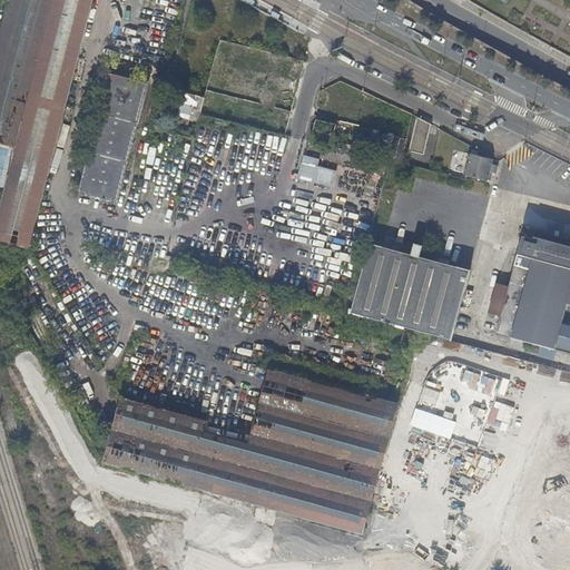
[(0,143),(19,148),(0,218),(0,239),(29,248),(92,0),(9,0),(0,39),(0,143)]
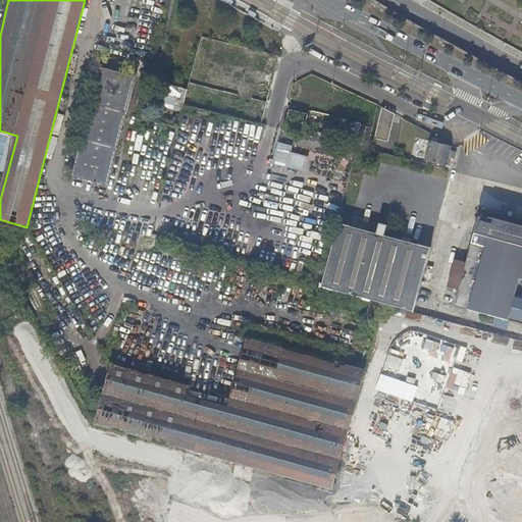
[(230,62),(218,59),(216,65),(228,68),(230,62)]
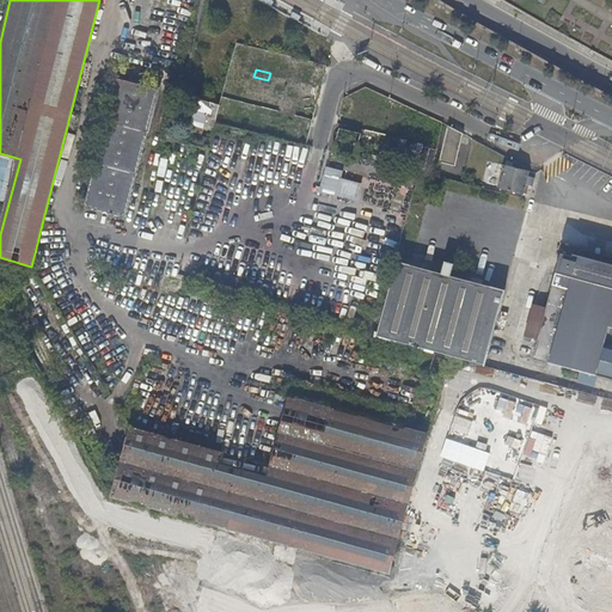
[(111,213),(110,218),(112,218),(114,214),(126,216),(159,90),(138,85),(136,87),(117,83),(85,207),(111,213)]
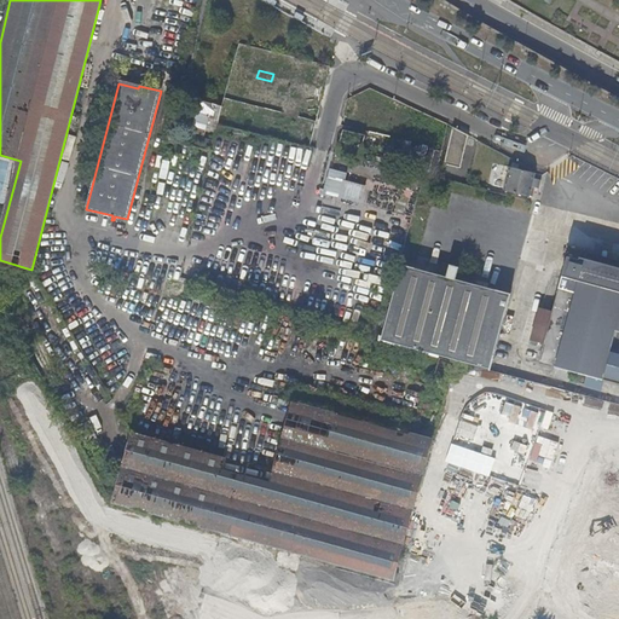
[(200,108),(194,131),(206,134),(207,126),(209,117),(219,120),(223,105),(191,97),(189,105),(200,108)]
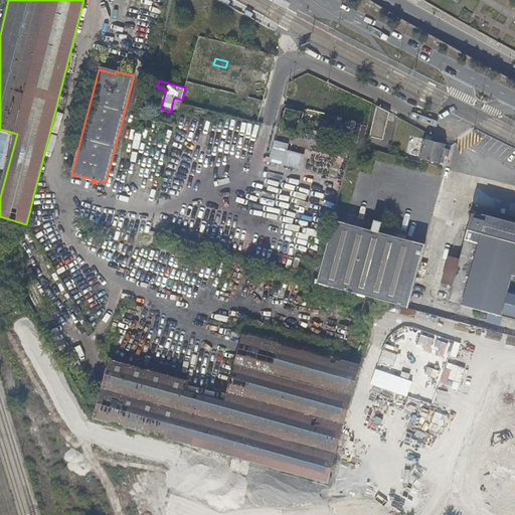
[(308,106),(307,110),(323,114),(325,106),(326,100),(310,96),(311,90),(297,86),(293,102),(308,106)]
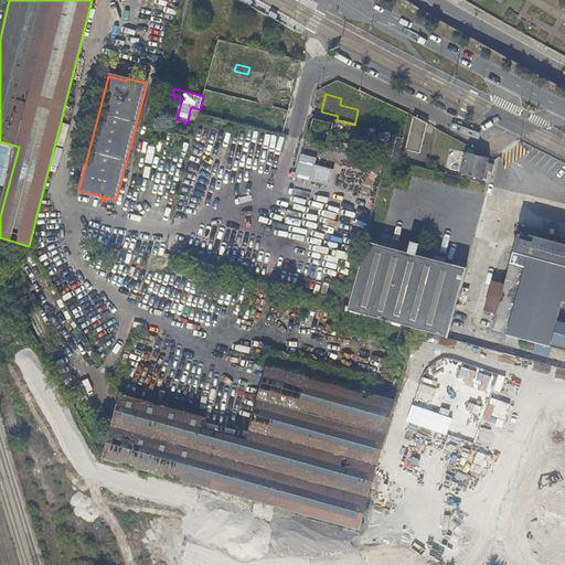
[(238,103),(234,121),(241,124),(245,105),(238,103)]
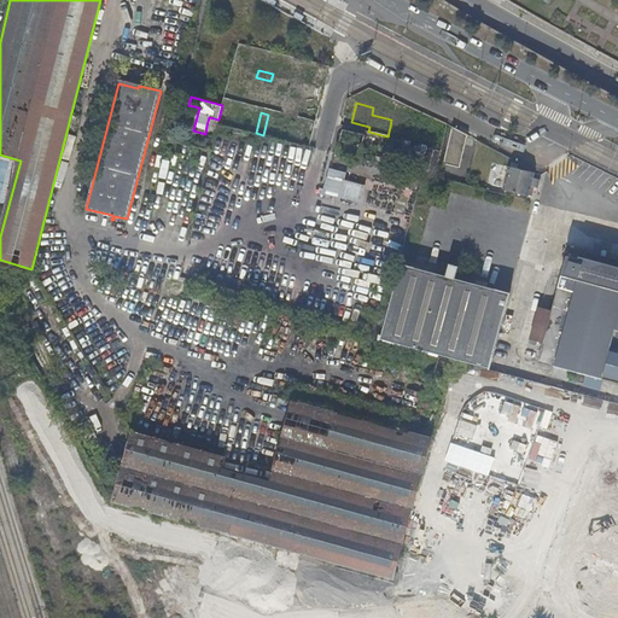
[(209,117),(207,126),(216,128),(217,123),(219,120),(209,117)]
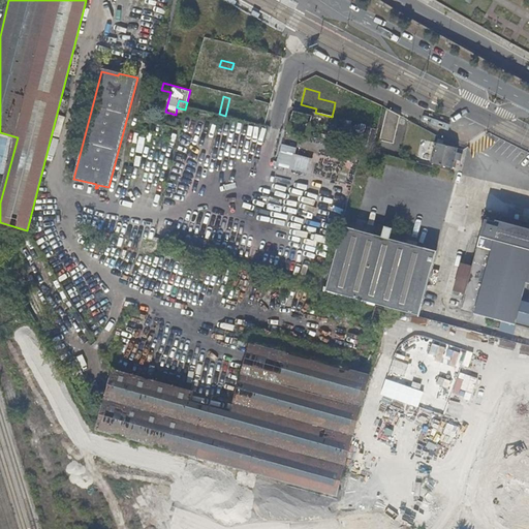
[(400,116),(386,109),(379,141),(394,144),(400,116)]
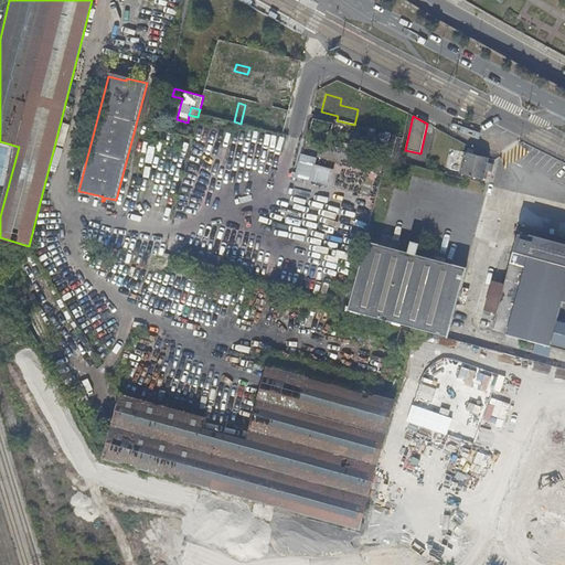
[(192,126),(187,125),(184,124),(182,134),(193,137),(195,125),(193,124),(192,126)]
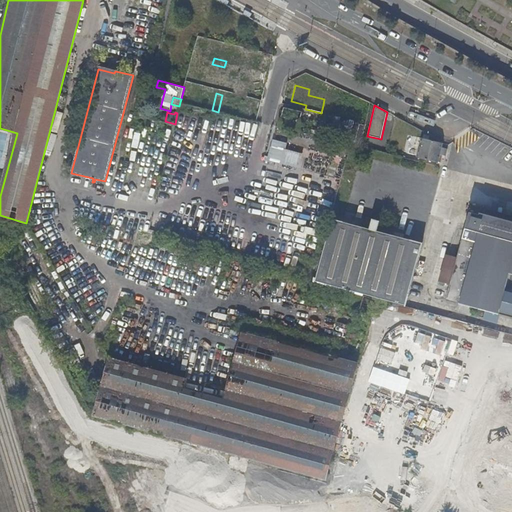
[(343,127),(344,127),(345,121),(332,119),(331,124),(343,127)]
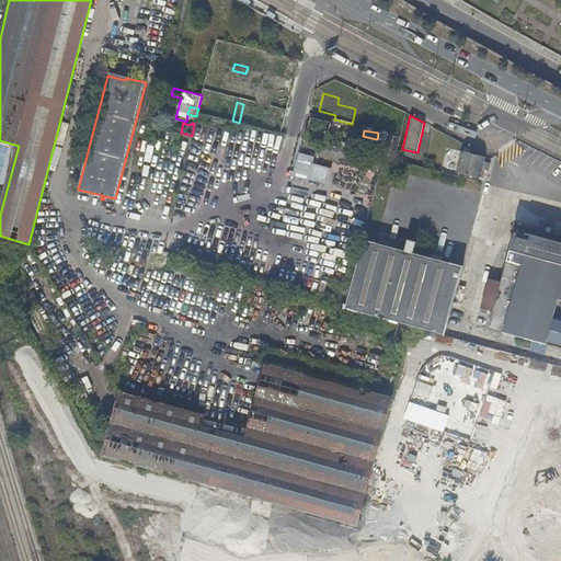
[(387,141),(381,140),(380,144),(378,155),(395,158),(399,137),(389,135),(387,141)]
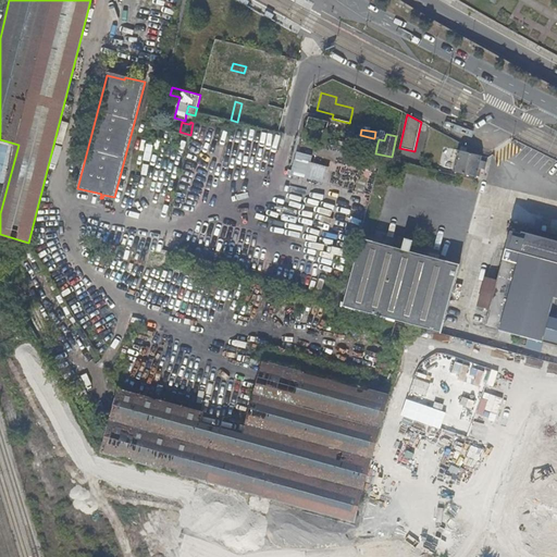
[(475,176),(478,166),(480,160),(481,156),(458,150),(454,171),(475,176)]
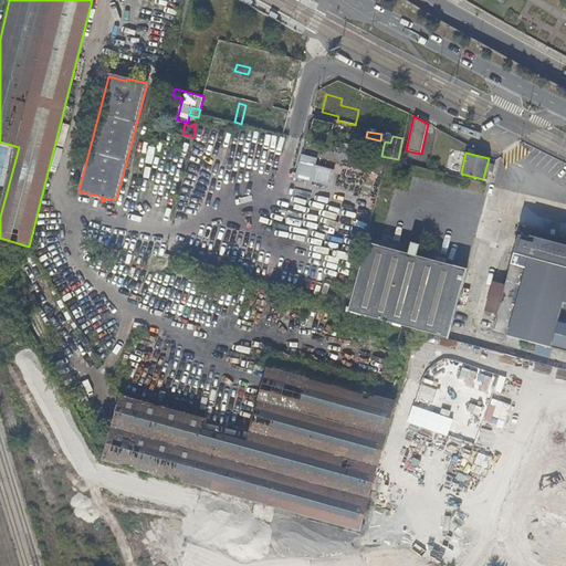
[(565,245),(520,233),(505,285),(498,313),(492,312),(491,316),(496,318),(493,331),(507,335),(505,343),(520,347),(522,339),(536,343),(552,347),(565,350),(565,245)]
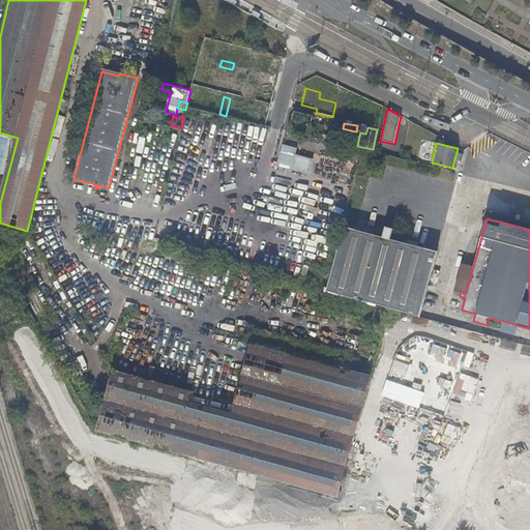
[(383,236),(343,225),(325,290),(387,308),(390,308),(398,311),(415,245),(415,244),(390,238),(393,228),(385,226),(383,236)]
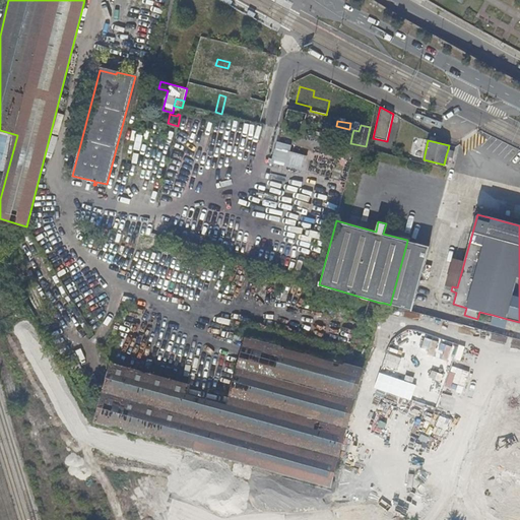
[(430,246),(407,241),(390,305),(412,311),(430,246)]
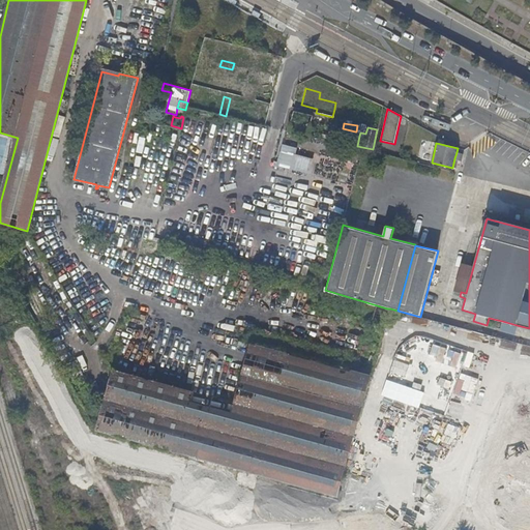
[(466,293),(473,267),(462,264),(453,295),(460,296),(461,292),(466,293)]
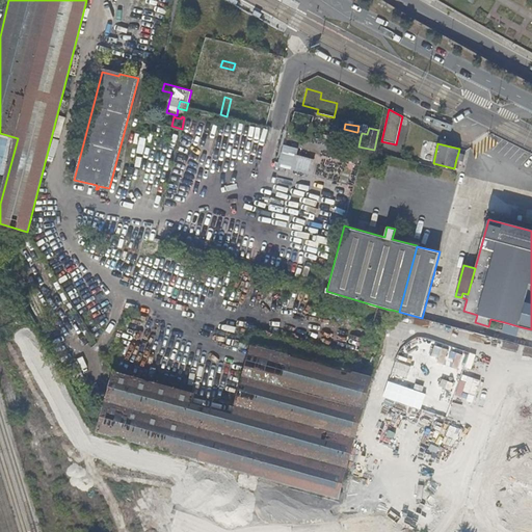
[(121,350),(98,432),(188,457),(338,499),(372,375),(353,370),(364,327),(222,289),(219,300),(238,306),(229,337),(131,311),(126,331),(105,326),(100,345),(121,350)]
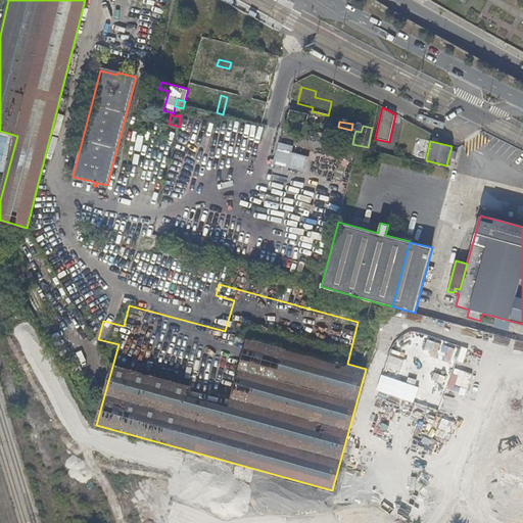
[(376,327),(382,304),(321,286),(317,285),(317,286),(369,301),(363,323),(376,327)]
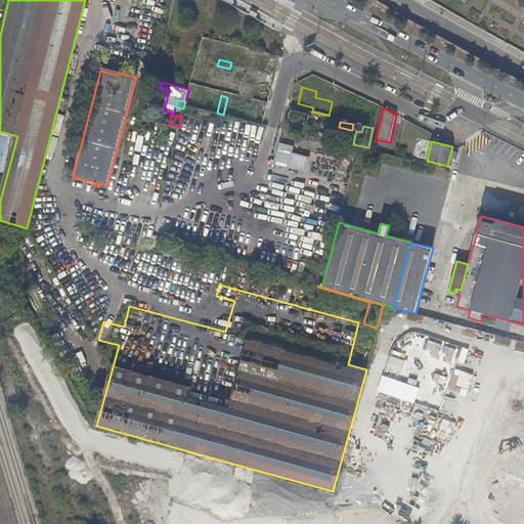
[(511,321),(496,317),(494,325),(509,330),(511,321)]
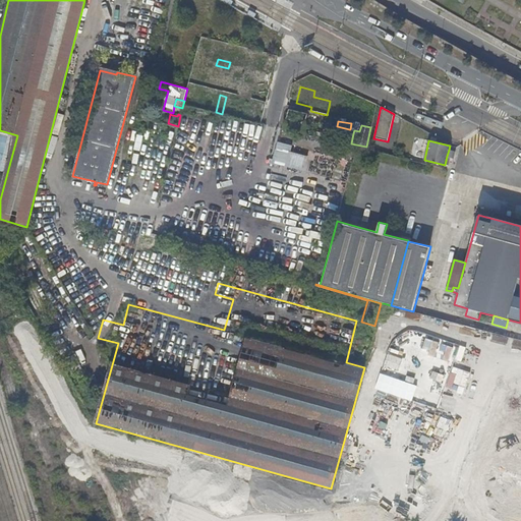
[(189,455),(183,476),(226,489),(233,468),(189,455)]
